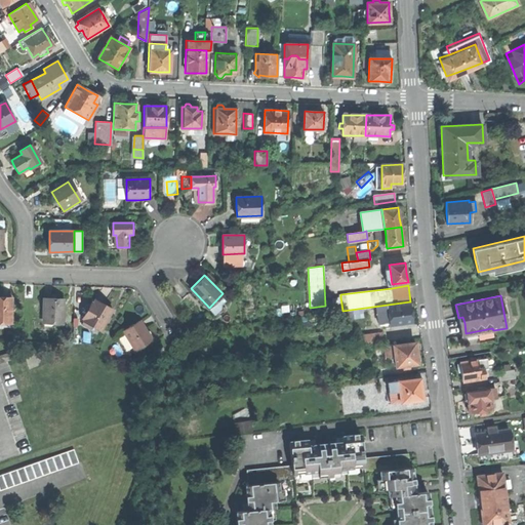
[(0,326),(11,327),(12,297),(2,296),(0,296),(0,326)]
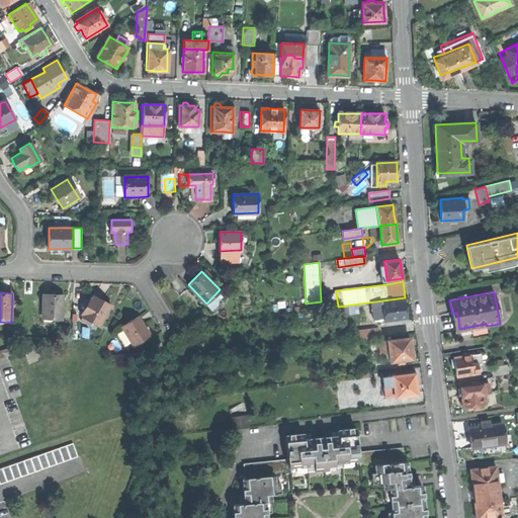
[(53,293),(42,293),(44,315),(63,315),(63,292),(53,293)]
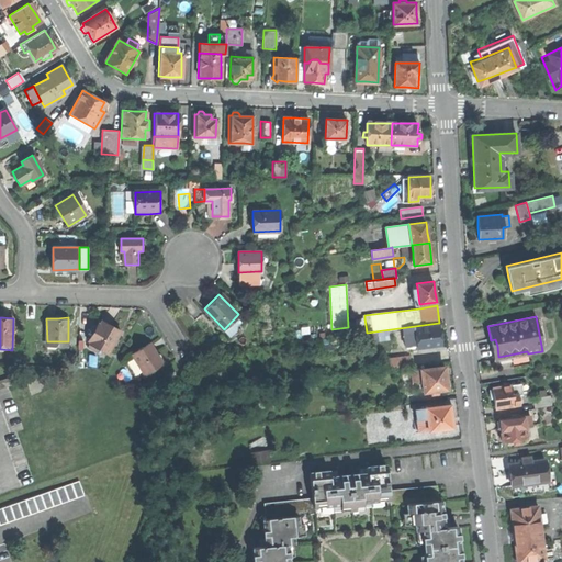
[(358,334),(367,333),(364,318),(356,319),(358,334)]
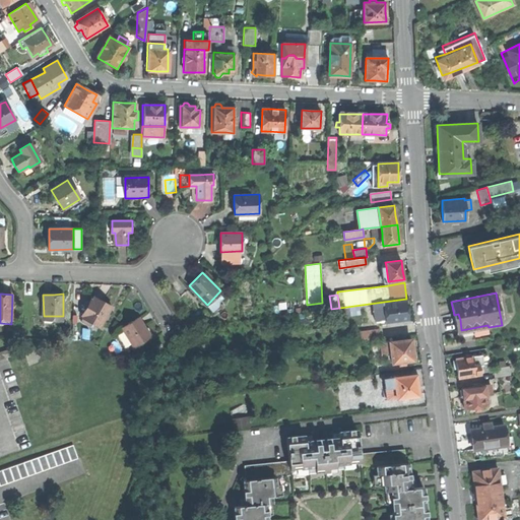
[(83,318),(100,328),(112,306),(104,301),(95,297),(83,318)]
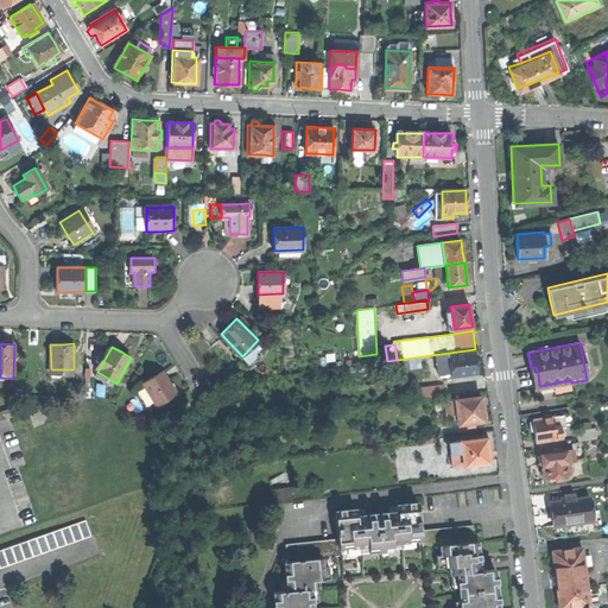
[(448,355),(449,356),(451,373),(453,379),(479,375),(476,362),(475,352),(448,355)]
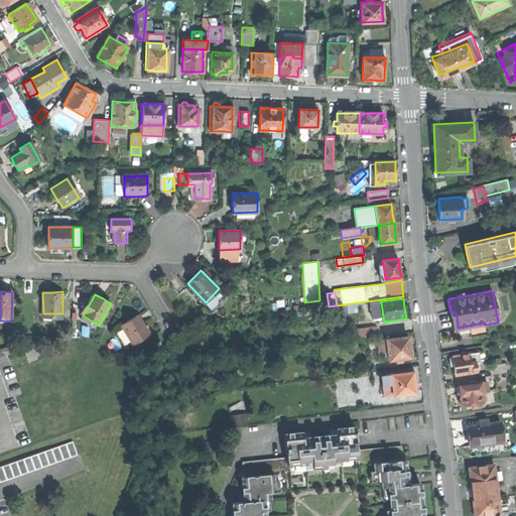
[(121,324),(133,343),(149,333),(141,319),(137,313),(121,324)]
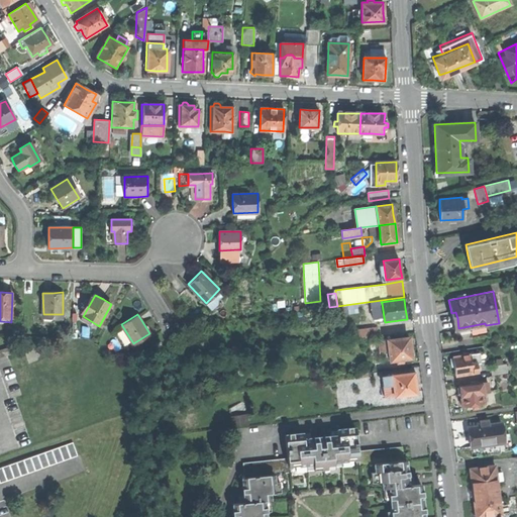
[(358,330),(359,338),(377,336),(376,328),(358,330)]
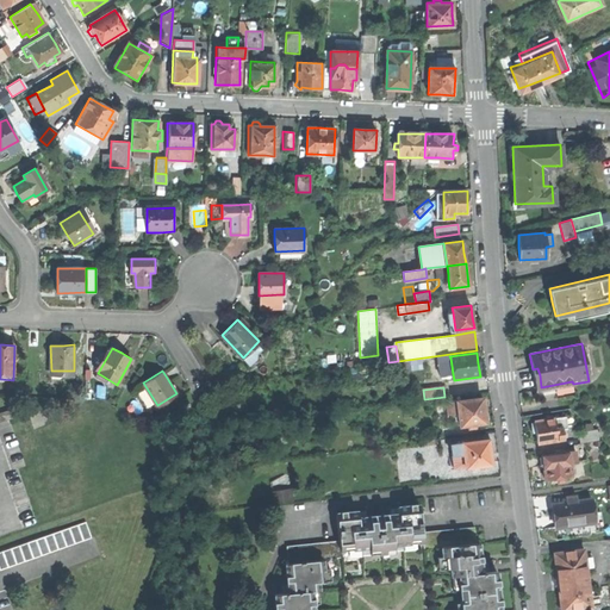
[(483,398),(449,403),(450,414),(459,412),(460,425),(468,424),(470,429),(477,428),(477,423),(486,422),(485,421),(490,417),(489,412),(485,410),(484,404),(483,398)]
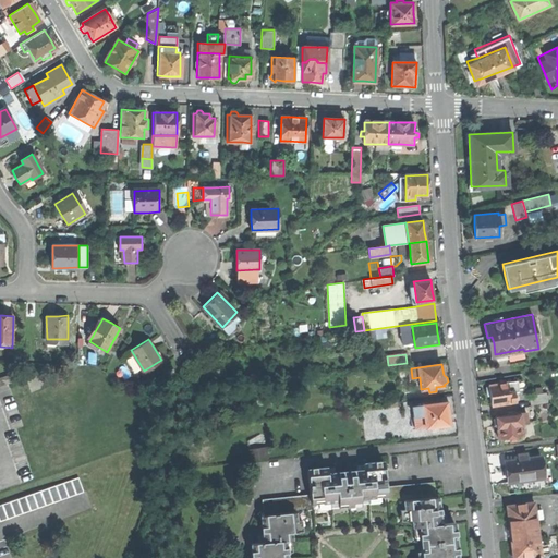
[(328,374),(312,376),(314,387),(322,386),(320,381),(329,380),(328,374)]
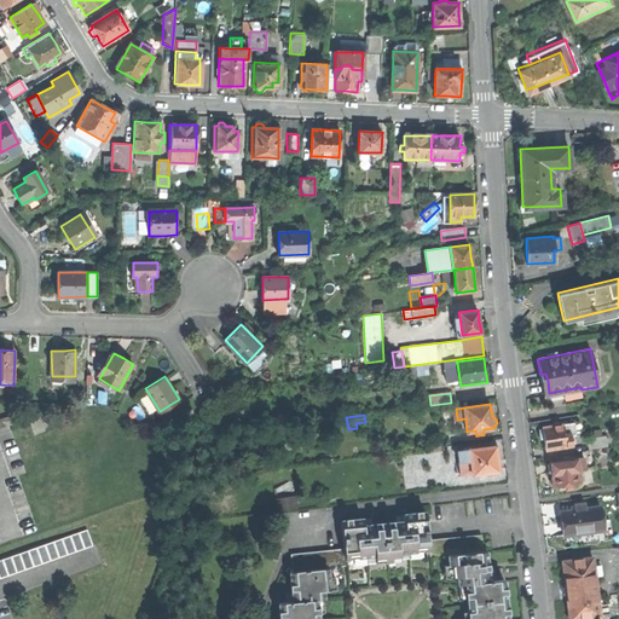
[(0,420),(0,428),(12,424),(10,416),(0,420)]
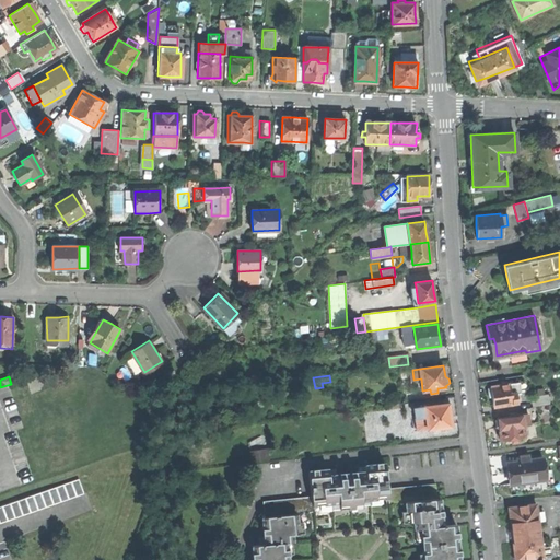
[(525,382),(513,383),(515,394),(526,392),(525,382)]
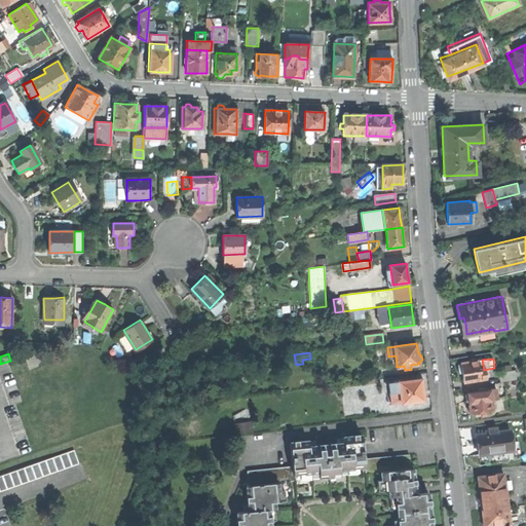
[(461,376),(462,381),(485,378),(484,370),(482,360),(456,364),(458,373),(460,372),(461,376)]
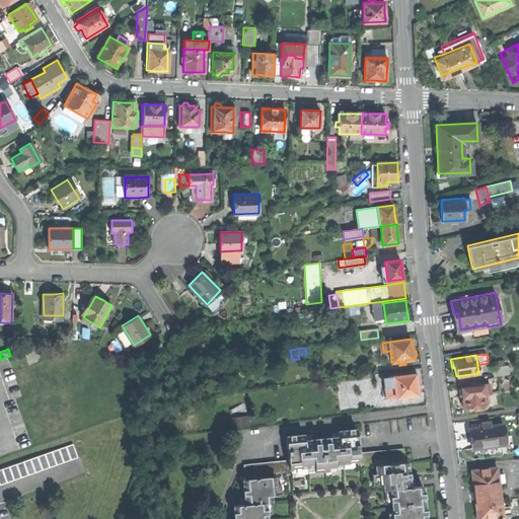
[(493,367),(494,375),(507,373),(506,364),(493,367)]
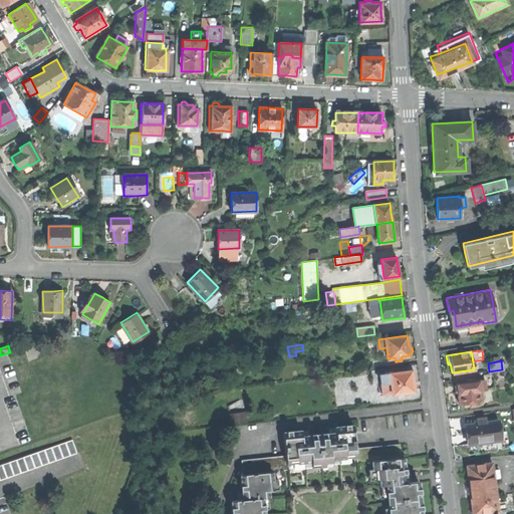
[(383,373),(384,383),(391,382),(393,394),(400,394),(400,397),(406,396),(406,392),(414,391),(413,383),(413,379),(416,379),(415,370),(411,371),(411,369),(383,373)]
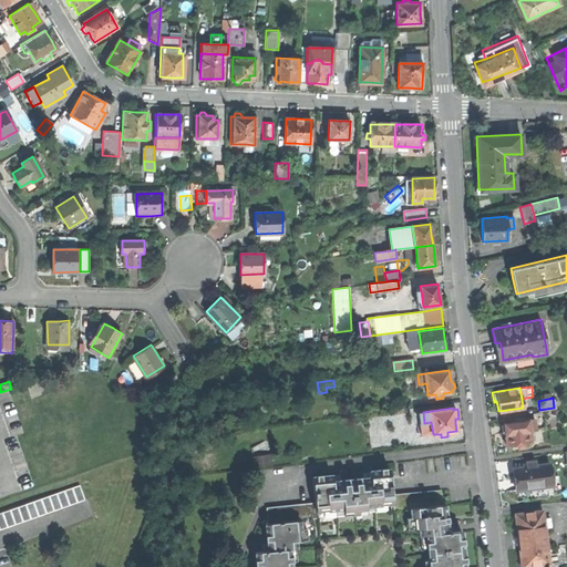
[(505,439),(506,445),(516,444),(517,449),(525,447),(524,443),(531,442),(528,429),(535,429),(534,418),(503,422),(500,425),(501,431),(504,434),(505,439)]
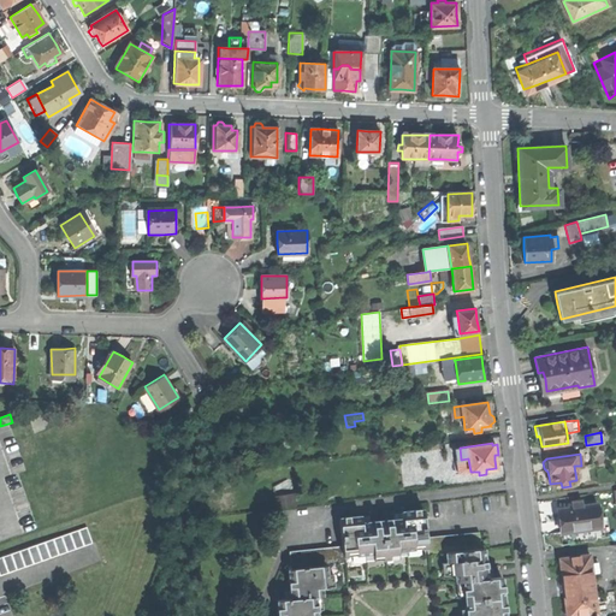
[(278,496),(278,505),(294,505),(294,496),(278,496)]
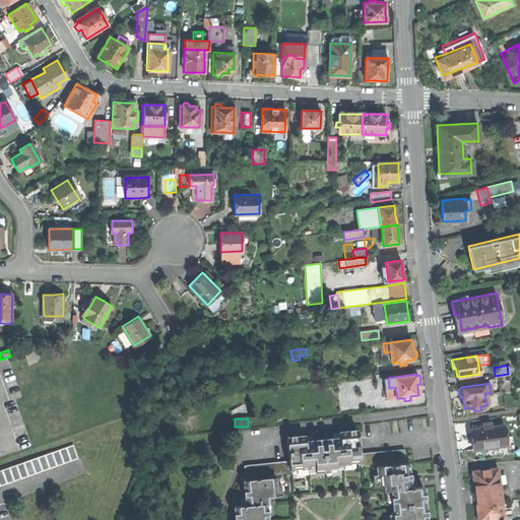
[(331,432),(323,432),(326,472),(337,471),(336,465),(361,463),(360,446),(358,423),(348,424),(339,424),(339,426),(331,427),(331,432)]
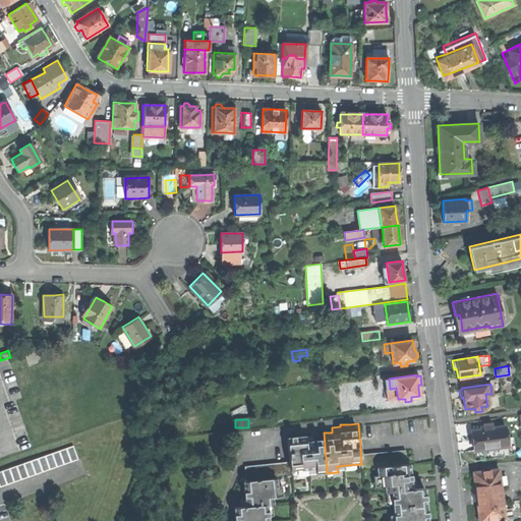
[(473,442),(474,450),(508,445),(505,425),(471,430),(473,442)]
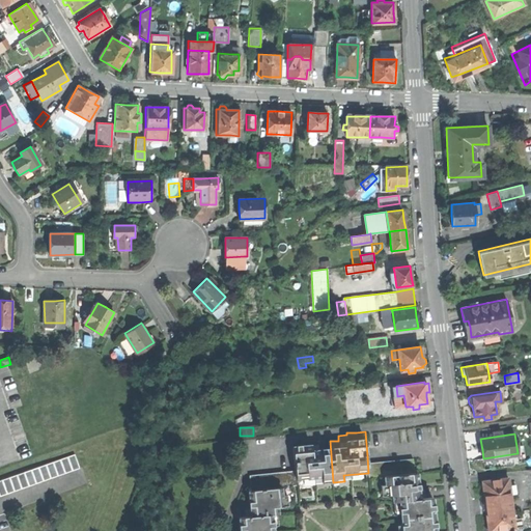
[(294,439),(296,463),(297,479),(323,477),(323,483),(333,482),(330,441),(319,442),(319,436),(307,437),(294,439)]
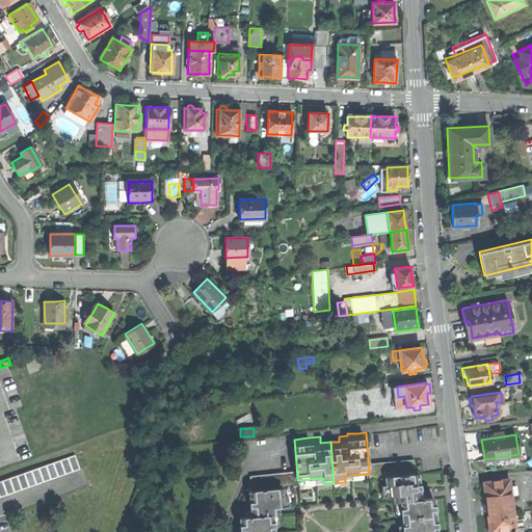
[(414,452),(368,456),(369,474),(370,479),(386,478),(416,475),(414,452)]
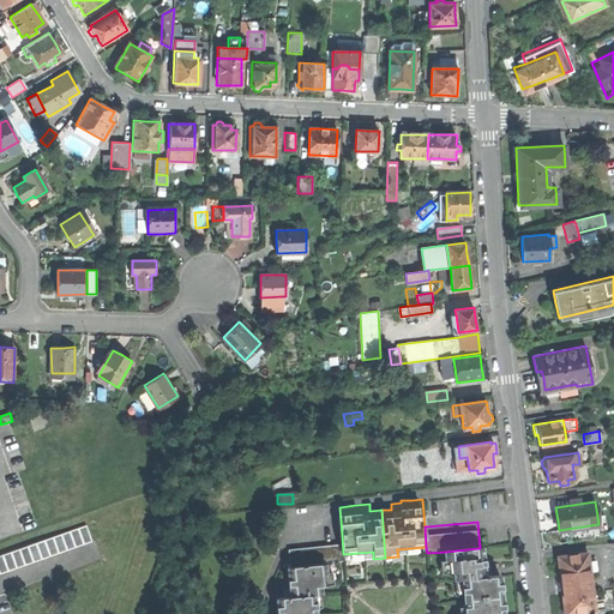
[(0,555),(0,573),(90,542),(84,527),(0,555)]
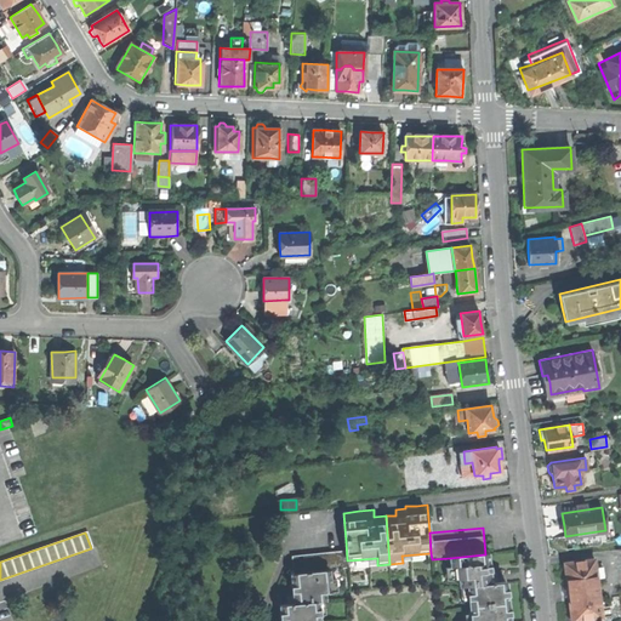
[(292,545),(295,574),(331,570),(348,569),(347,560),(346,541),(292,545)]
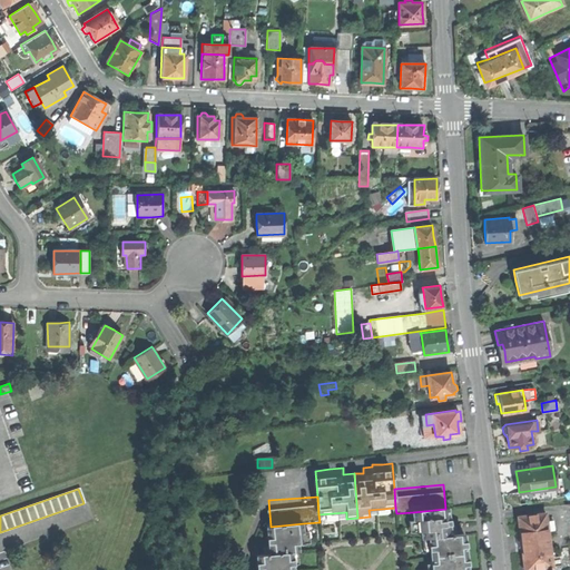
[(446,509),(445,509),(413,512),(415,532),(422,531),(422,540),(430,539),(432,569),(469,569),(465,534),(457,536),(455,528),(449,528),(448,520),(446,509)]
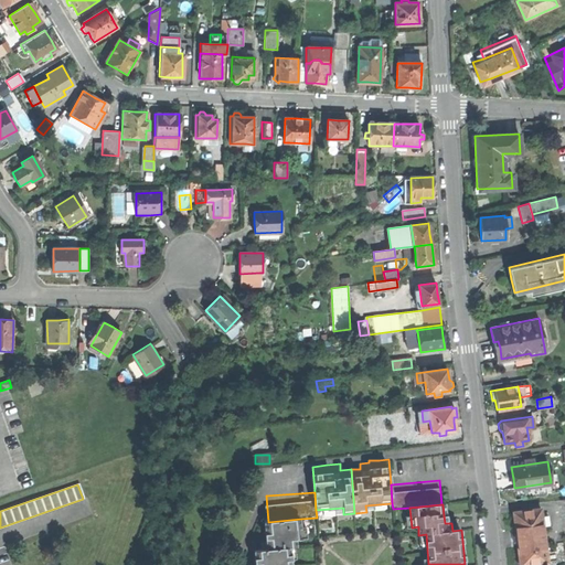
[(521,564),(548,562),(541,508),(514,512),(518,539),(521,564)]
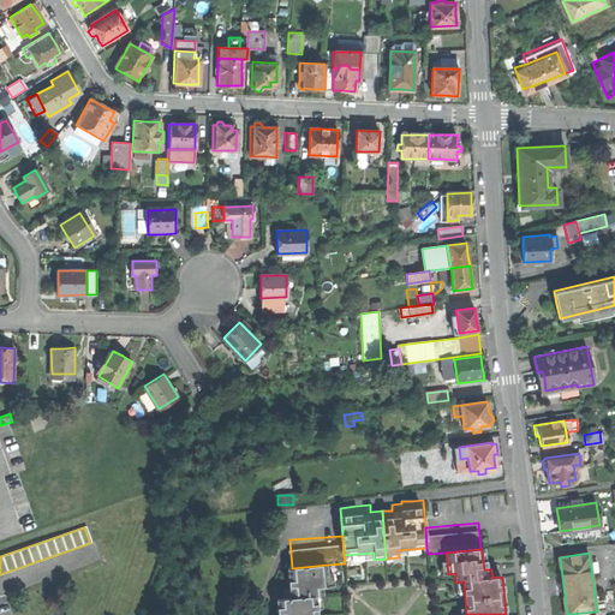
[(317,614),(316,597),(322,597),(322,587),(329,586),(328,565),(292,568),(290,568),(291,580),(291,590),(285,591),(286,602),(279,603),(279,614),(317,614)]
